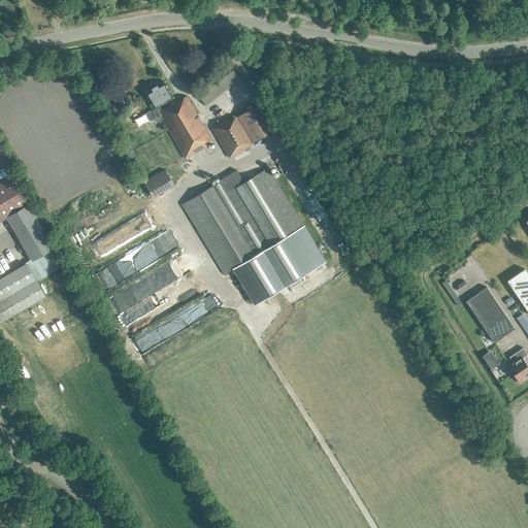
[(206,105),(240,79),(232,69),(199,96),(206,105)]
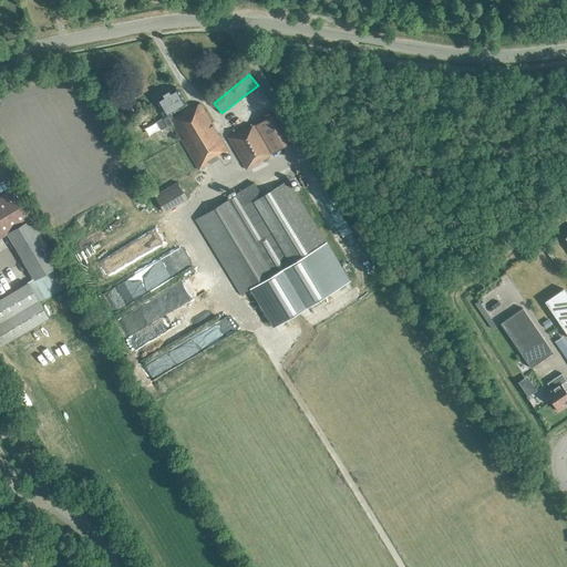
[(176,86),(155,100),(165,115),(156,121),(161,127),(167,124),(166,120),(168,119),(199,168),(229,151),(200,103),(193,109),(191,105),(179,112),(177,110),(187,104),(176,86)]
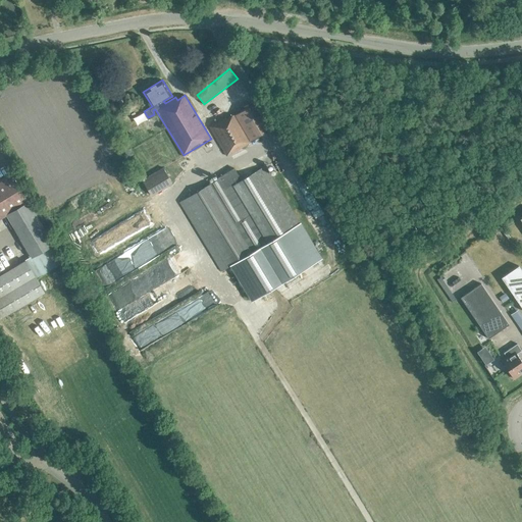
[(236,115),(236,114),(228,118),(227,117),(210,127),(226,156),(251,142),(250,141),(265,131),(251,106),(236,115)]
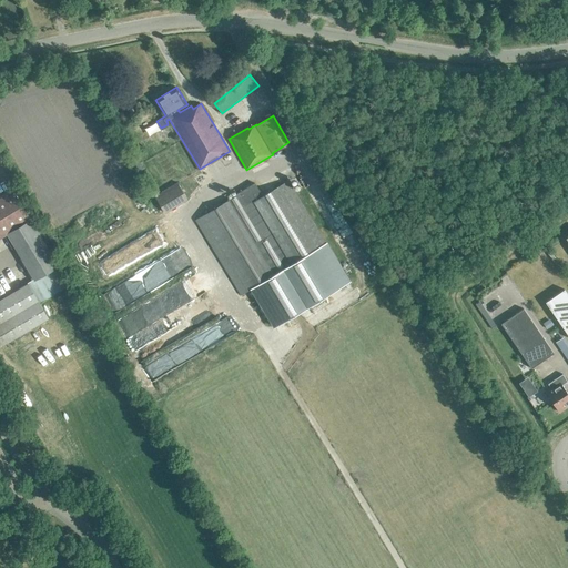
[(350,282),(287,181),(263,196),(255,183),(225,201),(225,202),(196,220),(242,295),(267,279),(272,286),(255,296),(274,327),(350,282)]
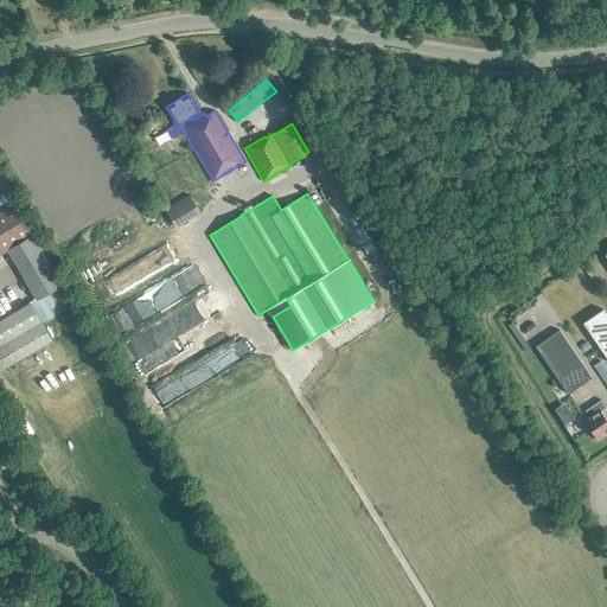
[(189,196),(166,209),(176,227),(199,212),(189,196)]
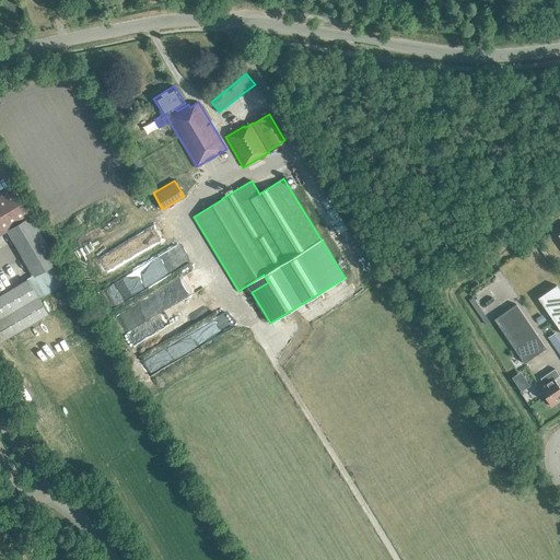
[(39,298),(69,280),(14,188),(0,196),(0,237),(8,233),(33,275),(27,278),(27,279),(0,294),(0,341),(48,313),(39,298)]
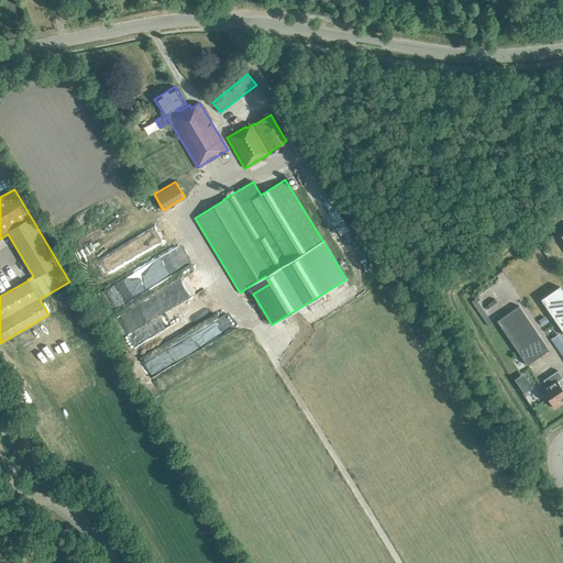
[(540,299),(562,332),(562,293),(559,287),(540,299)]
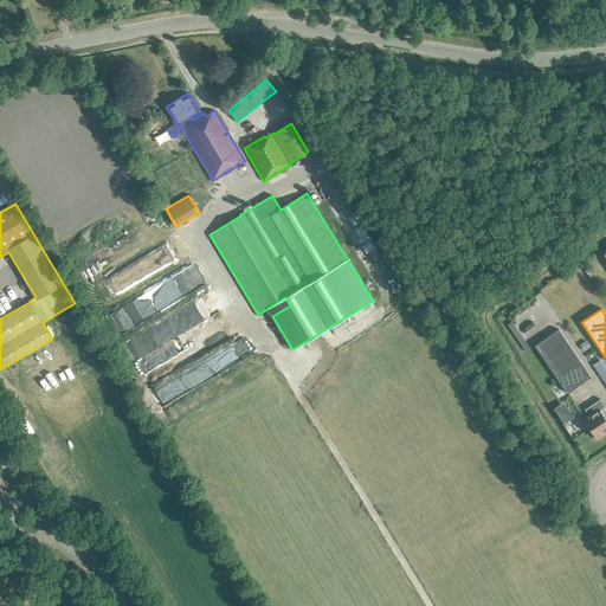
[(567,393),(592,376),(559,329),(535,346),(567,393)]
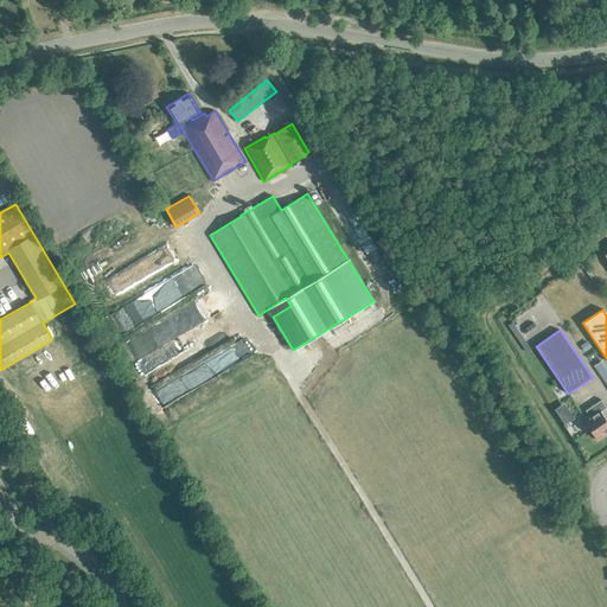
[(587,342),(580,346),(585,352),(592,347),(587,342)]
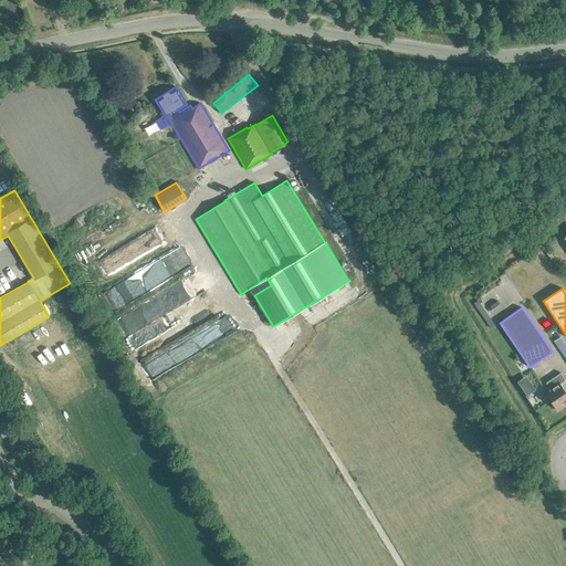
[(544,390),(557,410),(565,405),(564,404),(565,401),(565,391),(561,384),(565,380),(561,373),(546,383),(549,387),(544,390)]
